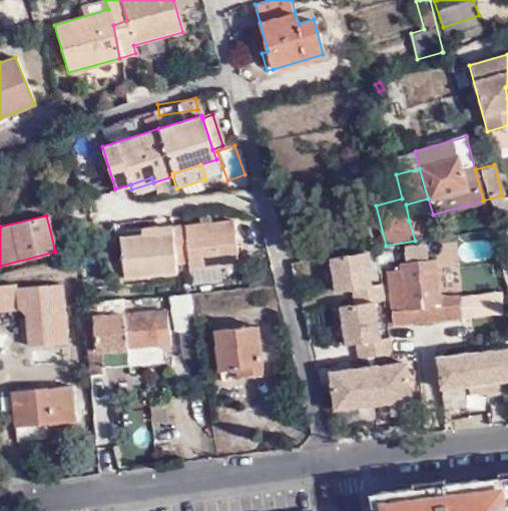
[(409,220),(415,240),(430,237),(425,216),(409,220)]
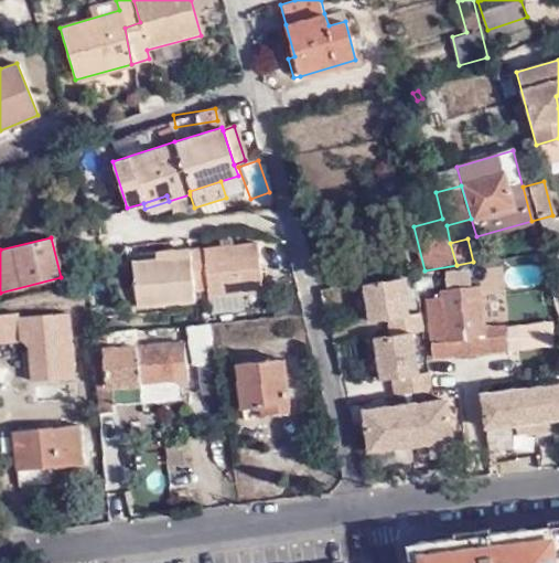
[(240,291),(260,290),(256,242),(186,248),(187,254),(192,289),(206,287),(206,295),(240,291)]
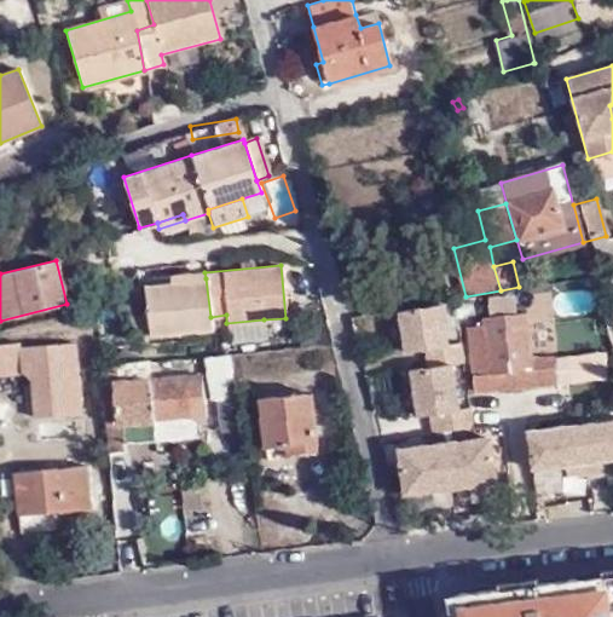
[(166,276),(167,282),(206,278),(204,272),(166,276)]
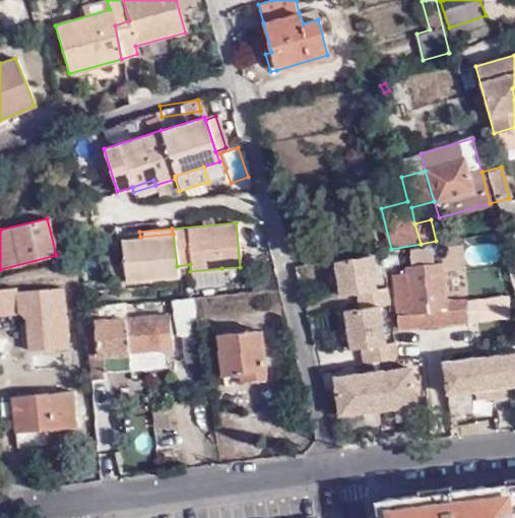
[(132,257),(134,278),(178,274),(177,266),(173,234),(140,237),(120,239),(122,257),(132,257)]
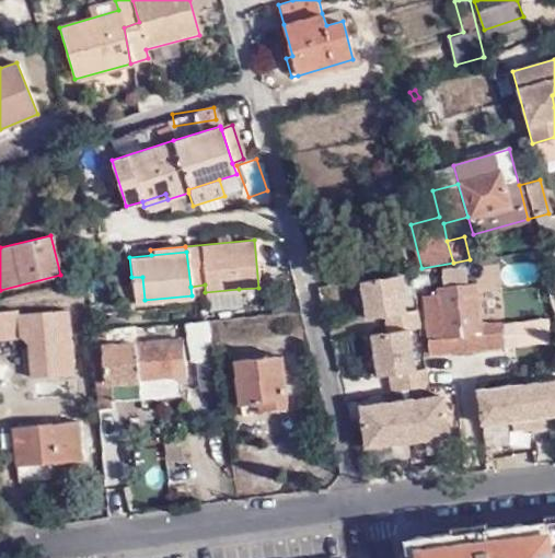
[(117,303),(145,300),(142,277),(131,277),(129,257),(113,258),(117,303)]
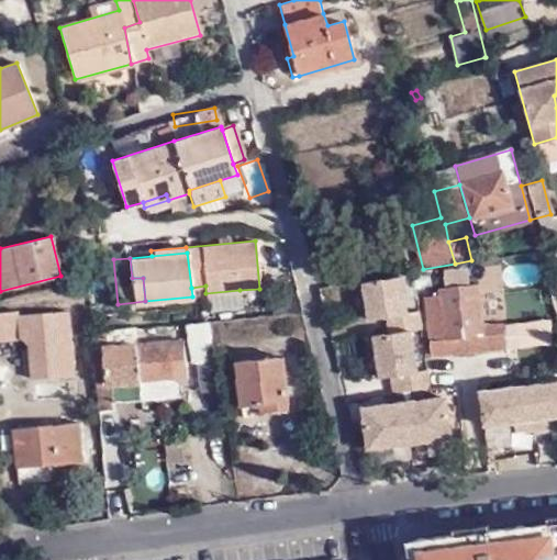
[(403,394),(429,391),(425,372),(418,373),(412,332),(420,331),(419,314),(409,316),(401,272),(359,281),(367,323),(382,320),(385,335),(371,337),(378,381),(388,379),(391,395),(403,394)]
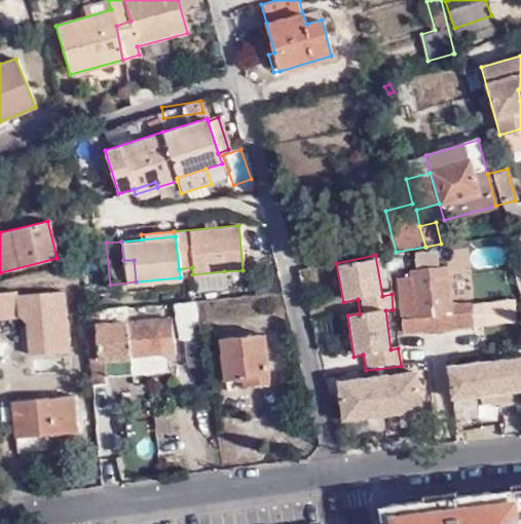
[(402,334),(417,332),(414,308),(448,305),(443,267),(408,271),(409,277),(394,278),(402,334)]
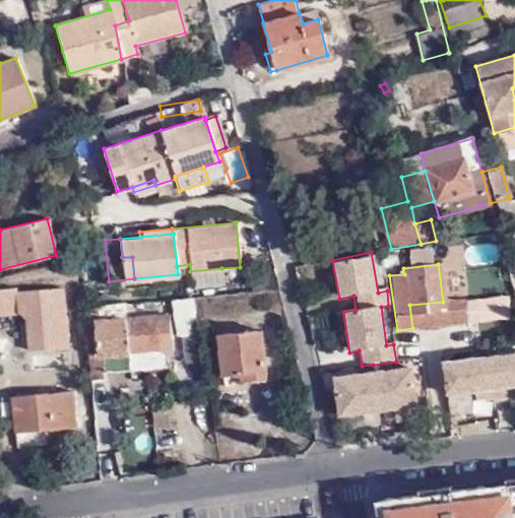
[(221,268),(190,271),(192,285),(222,282),(221,268)]
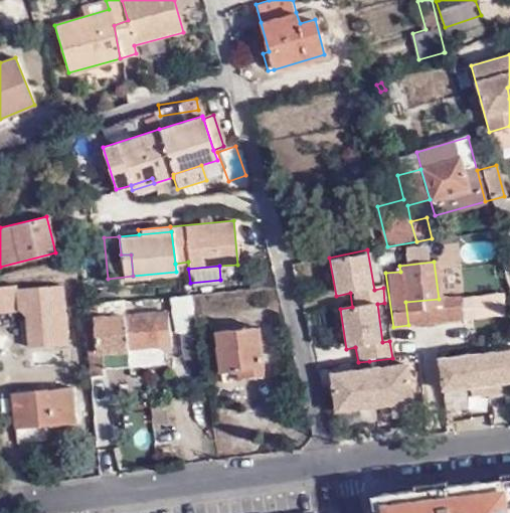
[(14,284),(0,285),(0,311),(17,309),(14,284)]
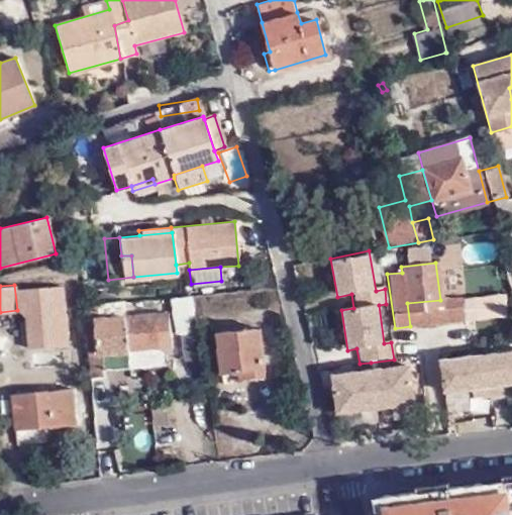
[(175,337),(198,334),(194,296),(169,298),(169,299),(175,337)]
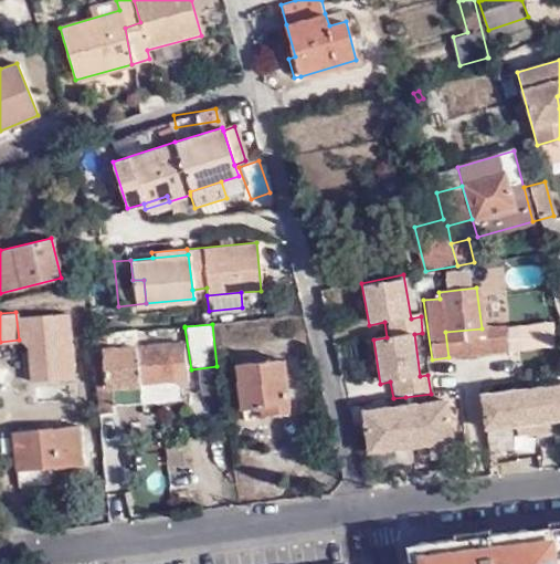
[(445,332),(448,357),(505,351),(503,326),(482,329),(445,332)]
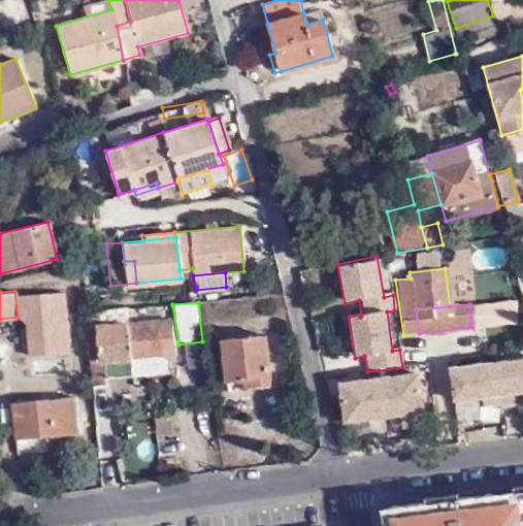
[(105,380),(132,376),(126,325),(116,326),(115,310),(84,313),(91,388),(105,387),(105,380)]
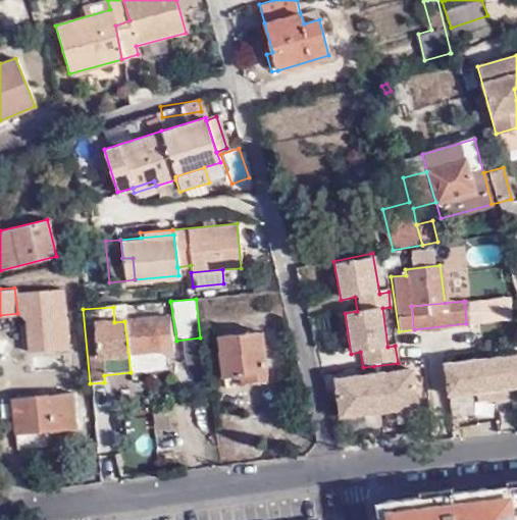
[(167,317),(124,321),(131,372),(162,369),(160,339),(170,339),(167,317)]
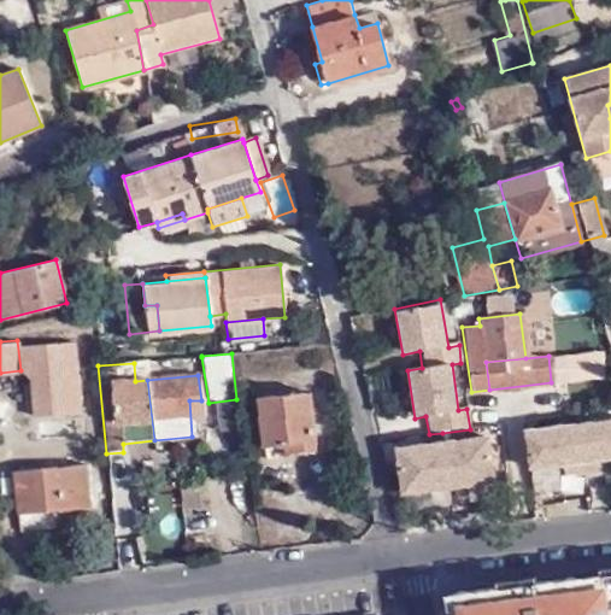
[(285,454),(315,451),(310,393),(258,398),(262,447),(283,445),(285,454)]
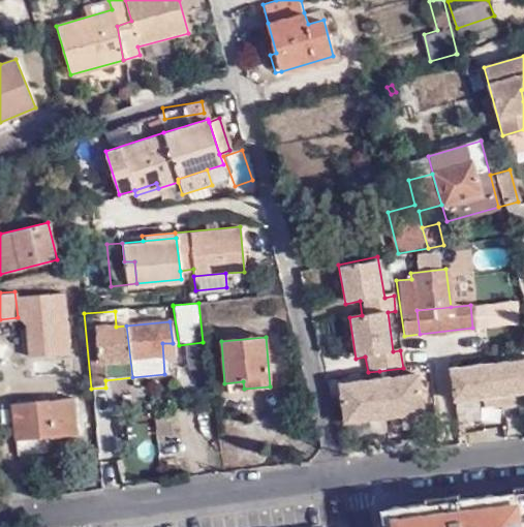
[(523,363),(450,372),(454,406),(483,402),(484,411),(518,407),(517,398),(523,397),(523,363)]
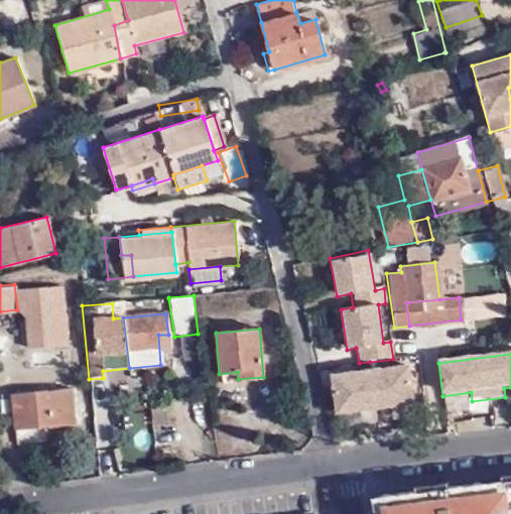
[(408,369),(333,378),(337,416),(413,406),(408,369)]
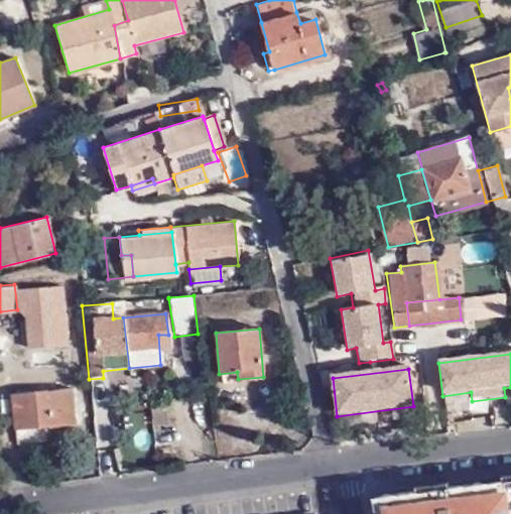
[(75,425),(71,387),(11,394),(15,431),(75,425)]
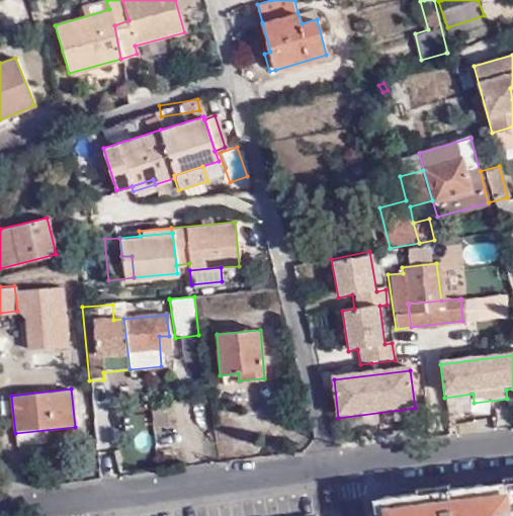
[(512,515),(512,473),(373,490),(375,515),(512,515)]
